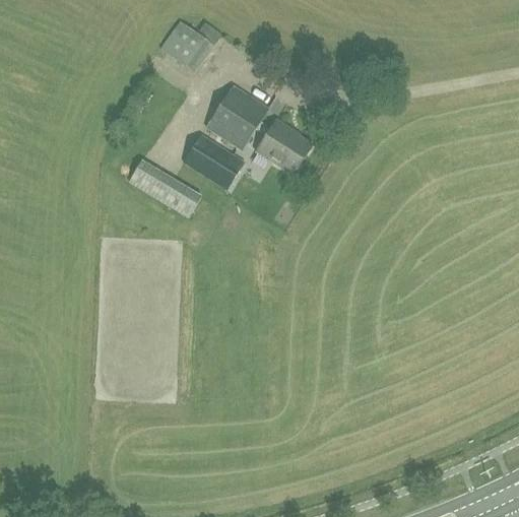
[(180,20),(160,47),(195,71),(213,44),(197,33),(180,20)]
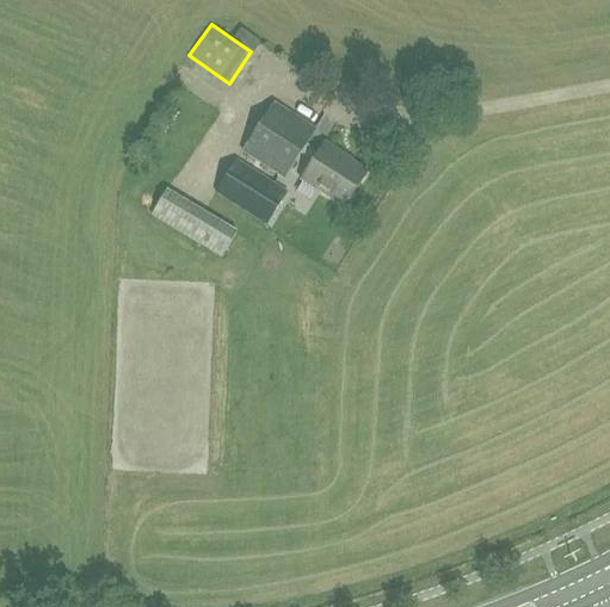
[(240,26),(232,38),(251,51),(259,39),(240,26)]
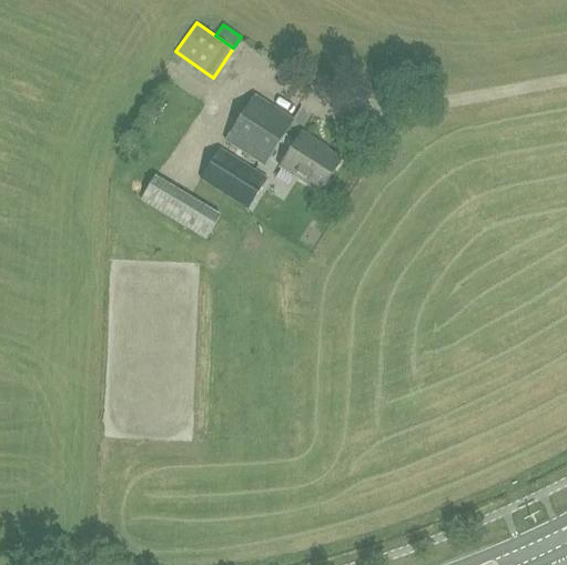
[(319,141),(302,130),(296,139),(285,132),(294,119),(255,94),(226,139),(266,164),(281,140),(291,147),(279,165),(320,191),(341,158),(317,143),(319,141)]
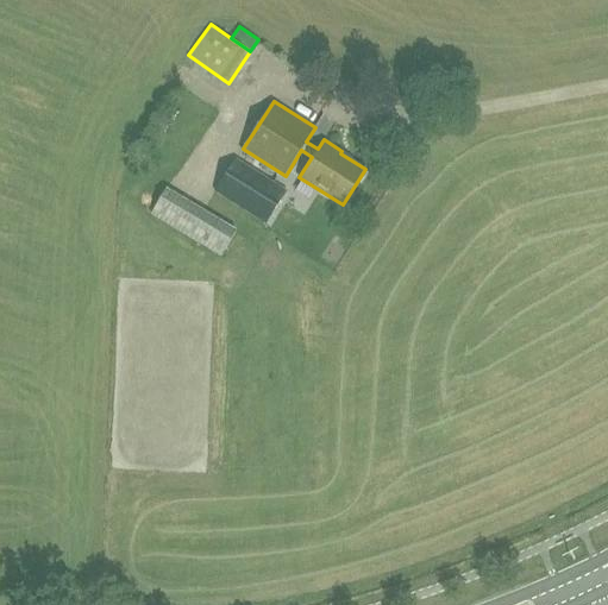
[(287,189),(236,157),(215,189),(267,221),(287,189)]
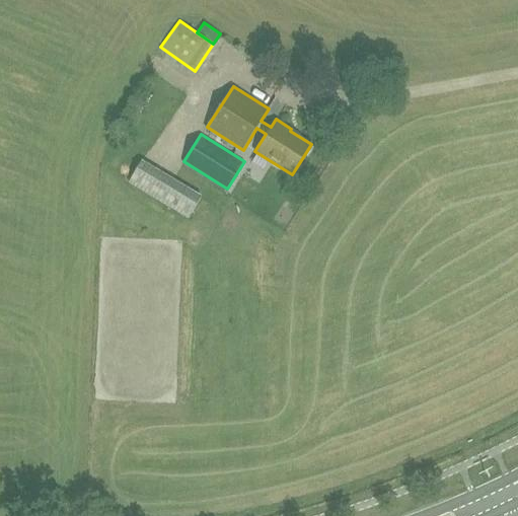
[(200,197),(141,160),(128,180),(188,218),(200,197)]
